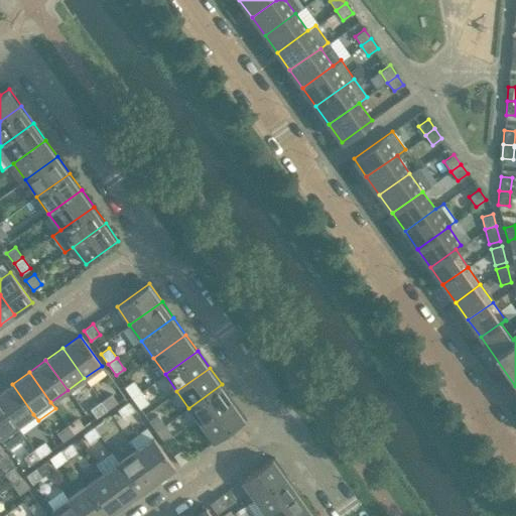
[(141,392),(133,381),(125,387),(132,398),(141,392)]
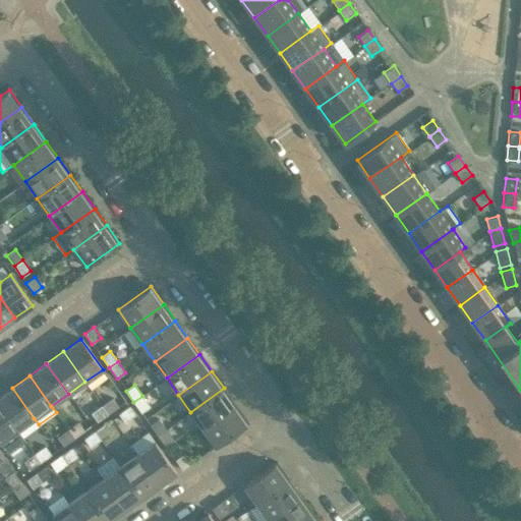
[(34,418),(12,388),(0,396),(0,405),(17,429),(34,418)]
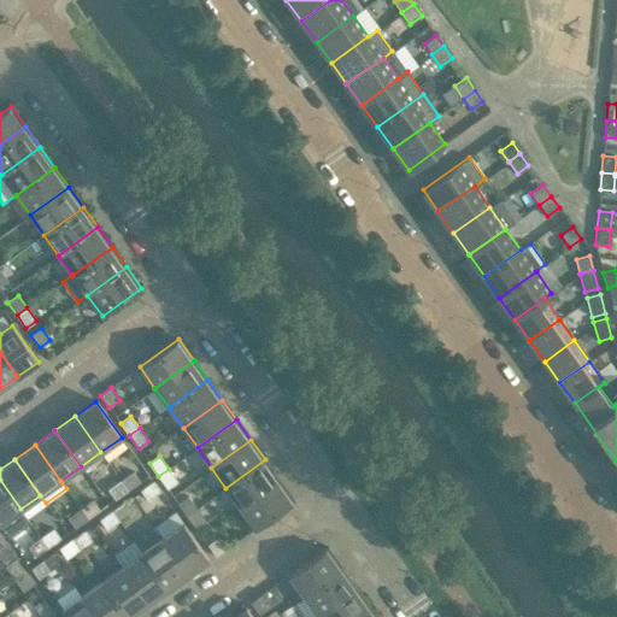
[(240,507),(280,480),(265,459),(225,488),(240,507)]
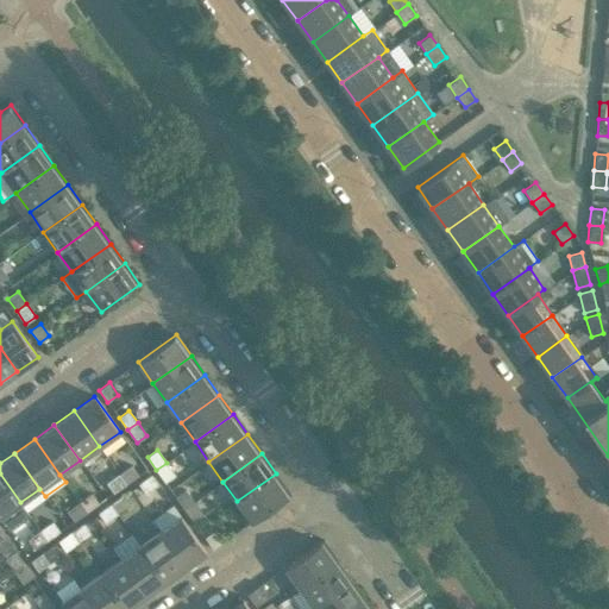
[(175,475),(167,463),(156,470),(164,482),(175,475)]
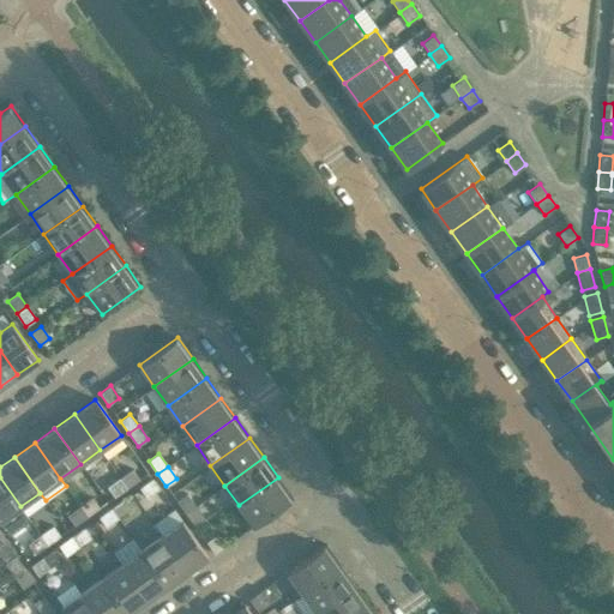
[(139,479),(132,469),(120,477),(127,488),(139,479)]
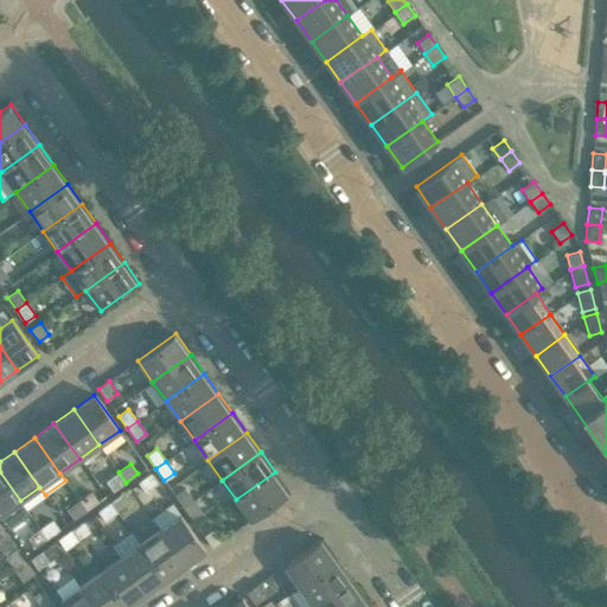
[(0,515),(20,500),(0,472),(0,515)]
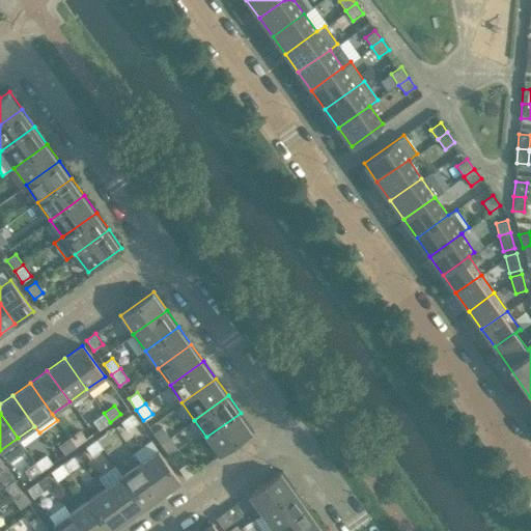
[(110,422),(104,413),(92,421),(99,429),(110,422)]
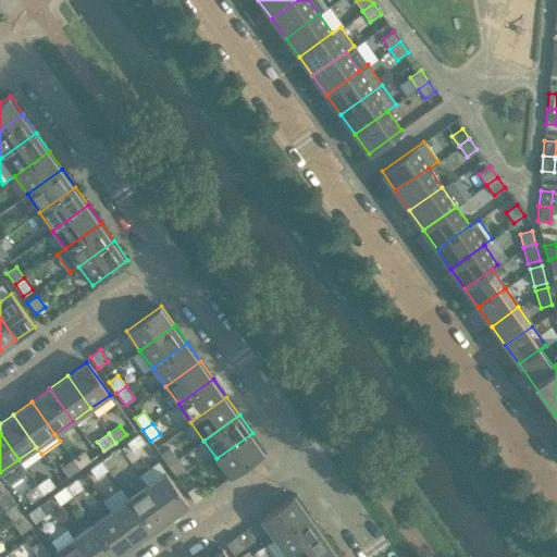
[(231,478),(265,453),(252,433),(217,458),(231,478)]
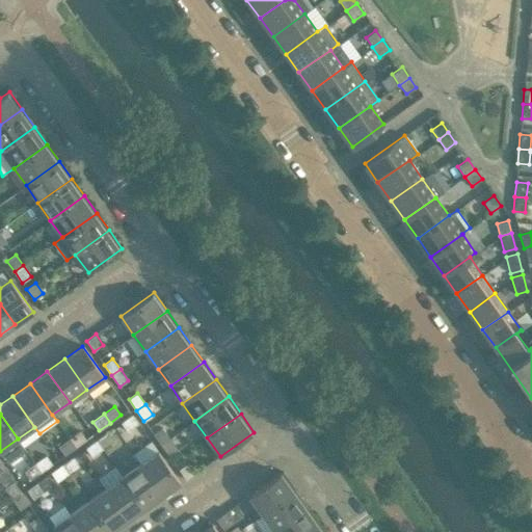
[(138,424),(132,415),(121,422),(127,431),(138,424)]
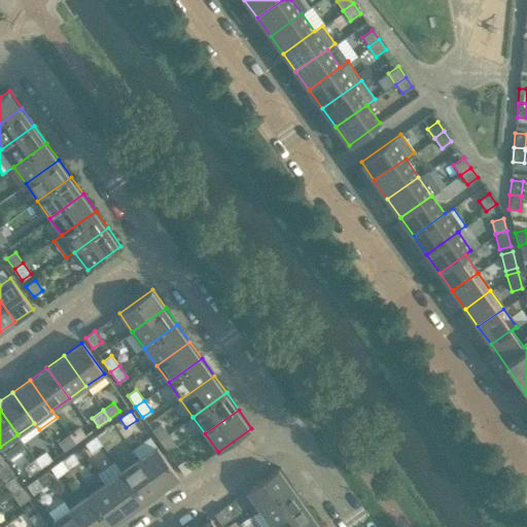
[(168,434),(161,423),(151,429),(160,441),(168,434)]
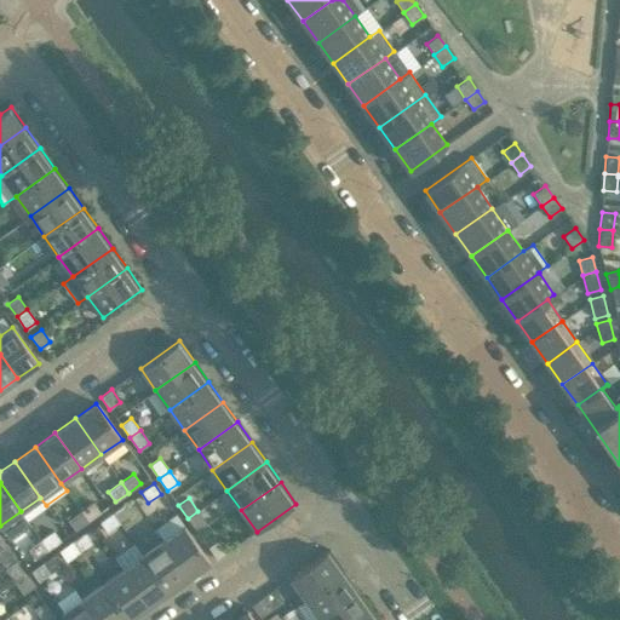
[(101,512),(93,503),(81,511),(89,521),(101,512)]
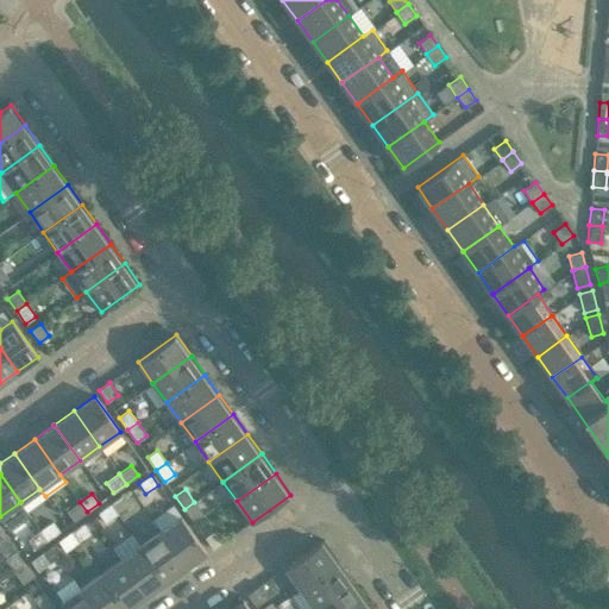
[(130,504),(123,495),(111,503),(118,514),(130,504)]
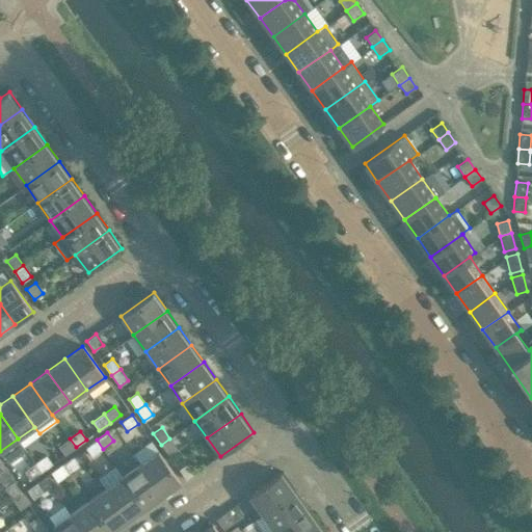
[(76,447),(70,439),(58,446),(64,455),(76,447)]
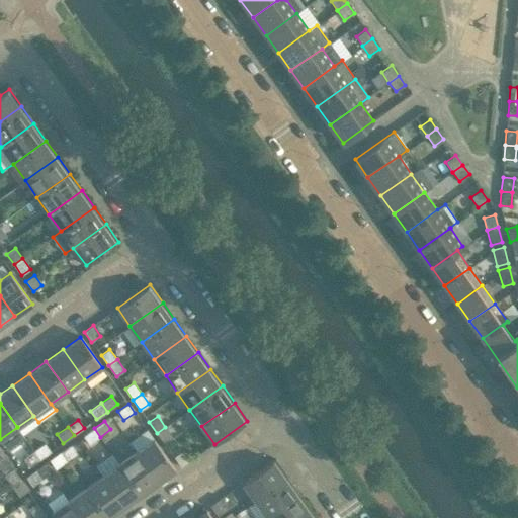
[(173,437),(165,427),(157,433),(164,443),(173,437)]
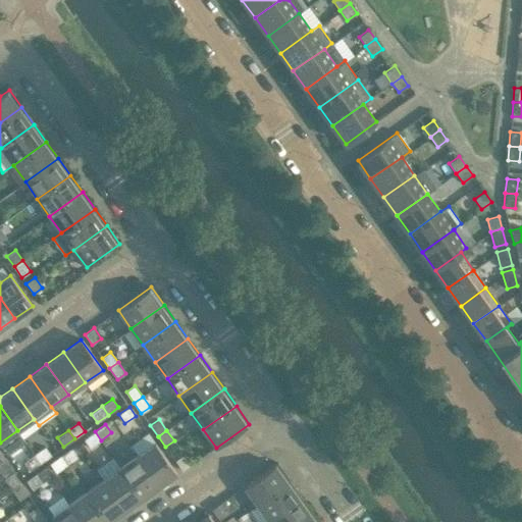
[(101,440),(95,431),(84,439),(90,448),(101,440)]
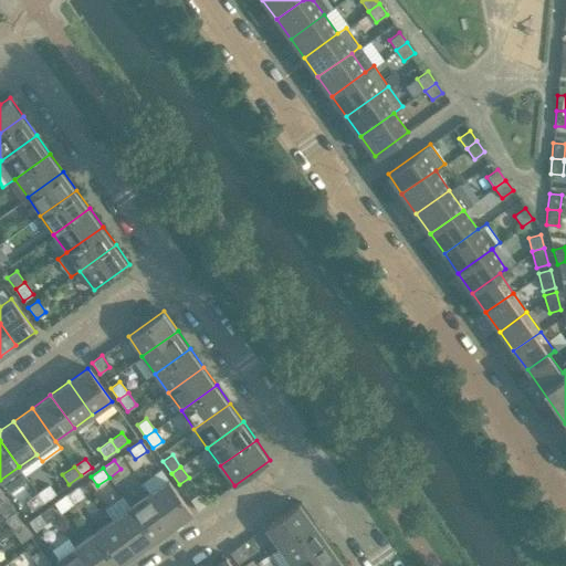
[(191,513),(168,480),(148,493),(173,526),(191,513)]
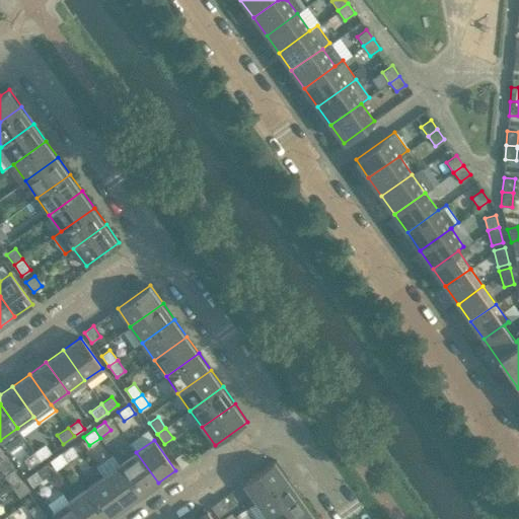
[(51,453),(45,444),(33,452),(41,460),(51,453)]
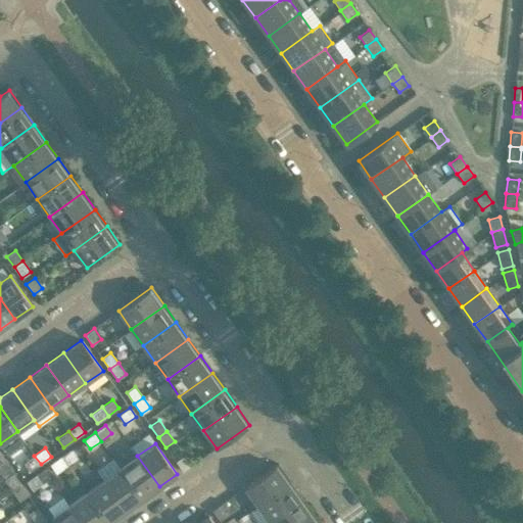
[(78,458),(72,449),(61,457),(67,466),(78,458)]
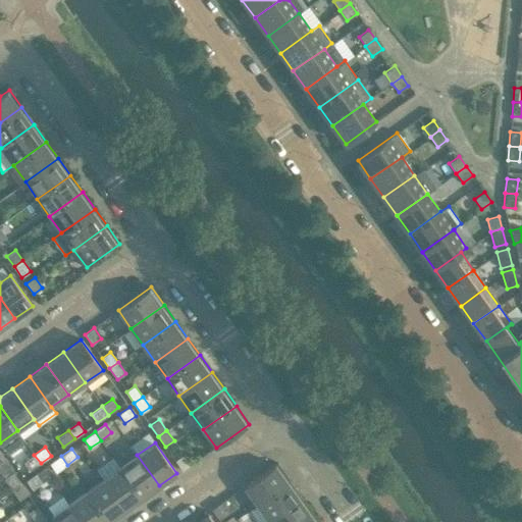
[(41,463),(34,455),(23,462),(30,470),(41,463)]
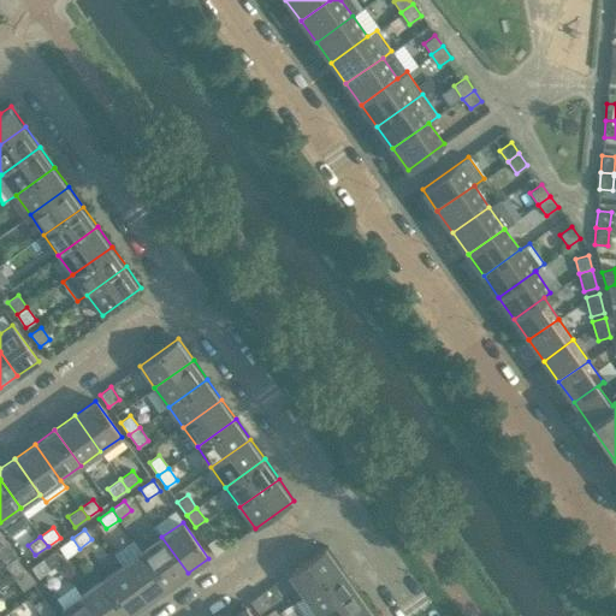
[(188,573),(161,537),(142,551),(167,587),(188,573)]
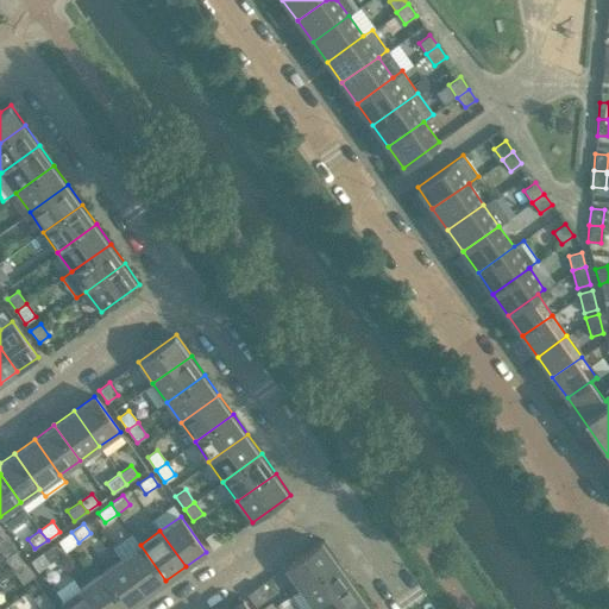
[(223,542),(214,531),(205,538),(213,550),(223,542)]
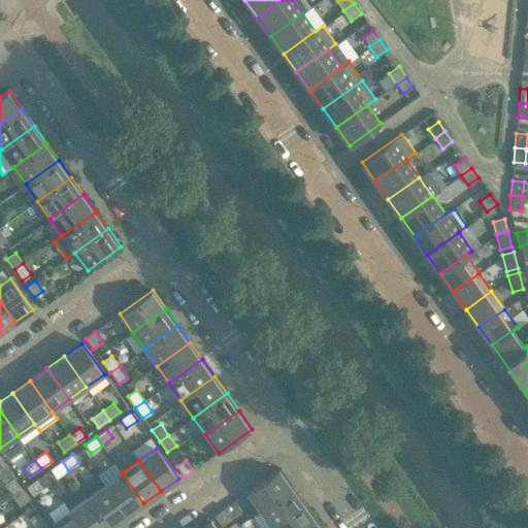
[(68,470),(62,461),(51,469),(57,477),(68,470)]
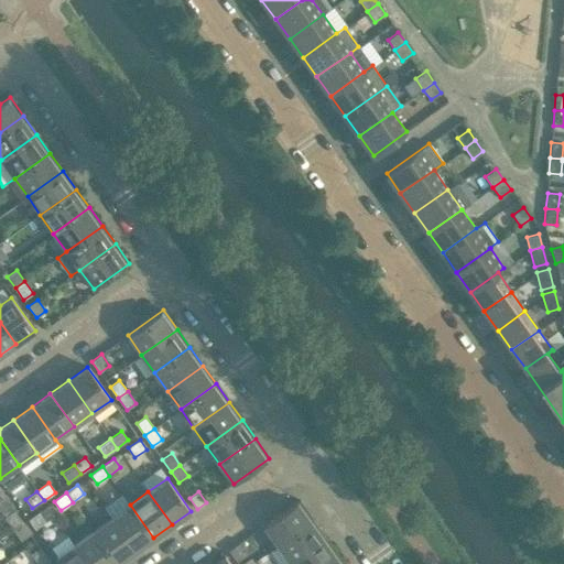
[(278,544),(313,519),(300,500),(263,525),(278,544)]
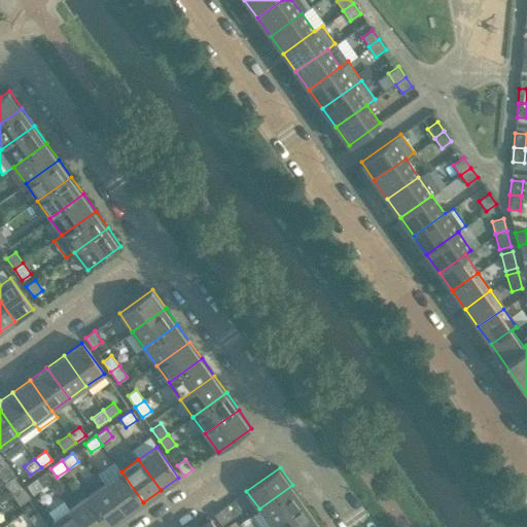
[(143,502),(121,471),(104,484),(126,515),(143,502)]
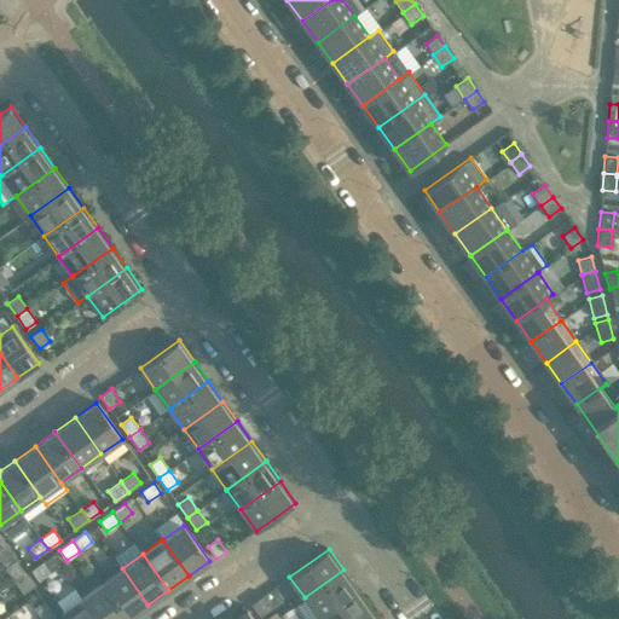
[(24,573),(16,560),(5,568),(15,580),(24,573)]
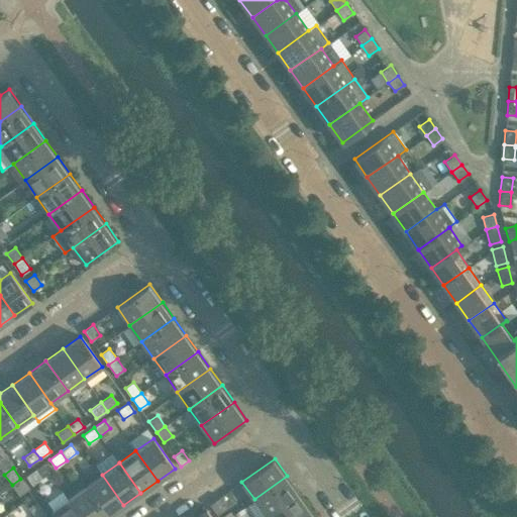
[(42,477),(36,469),(26,476),(32,485),(42,477)]
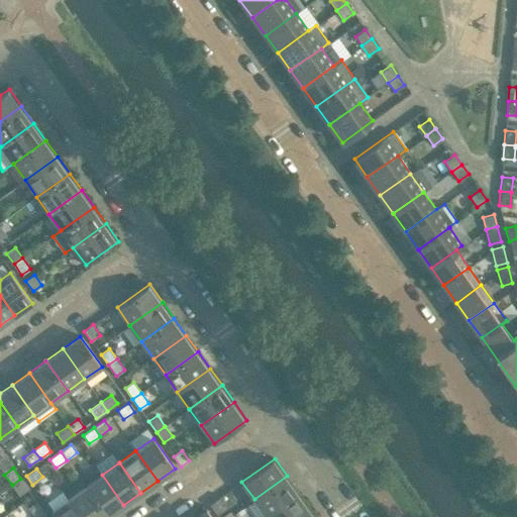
[(123,505),(102,475),(86,487),(107,516),(123,505)]
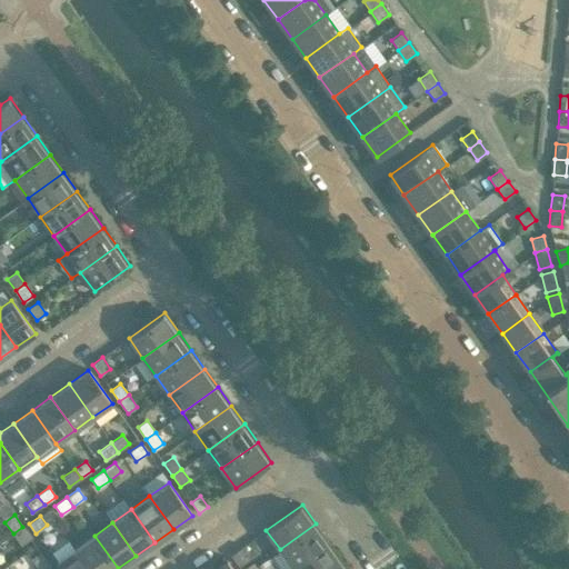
[(293,568),(329,542),(316,523),(280,549),(293,568)]
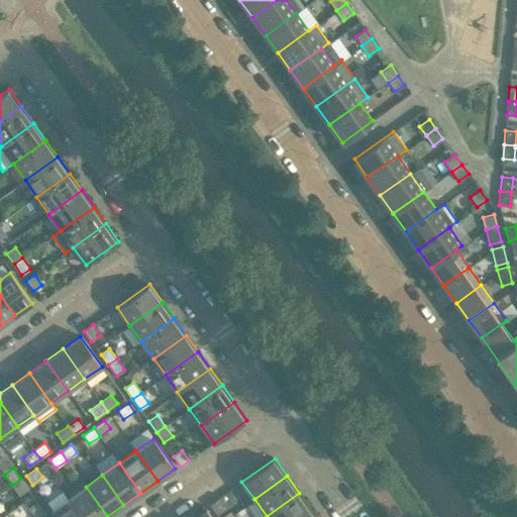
[(27,489),(20,479),(12,485),(19,495),(27,489)]
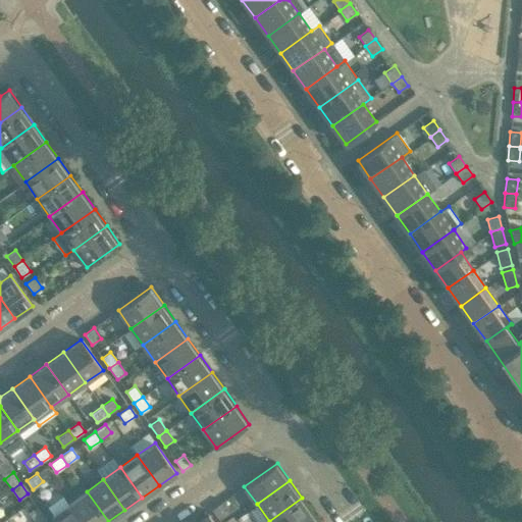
[(107,521),(108,521),(87,491),(69,504),(82,521),(107,521)]
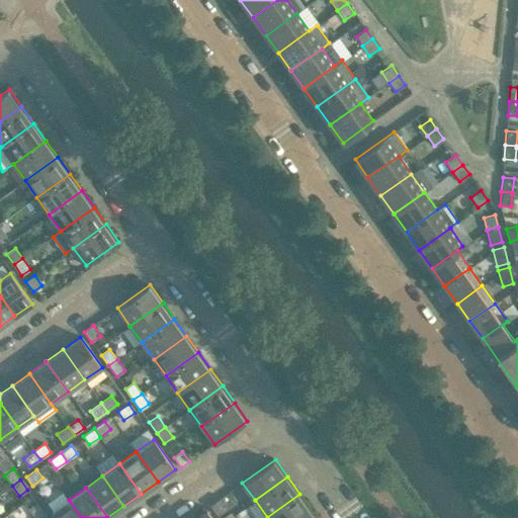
[(267,517),(300,517),(312,510),(299,494),(267,517)]
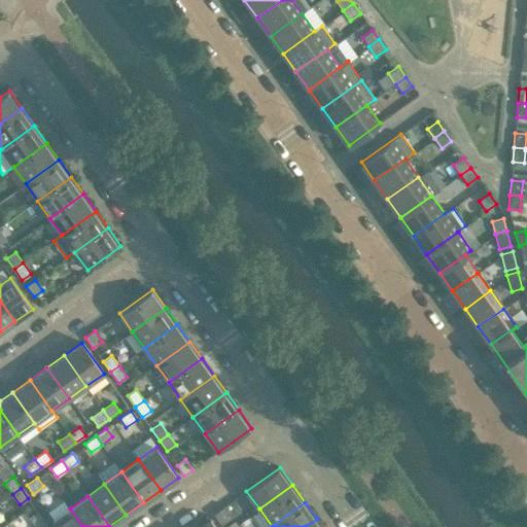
[(221,525),(233,517),(225,506),(214,515),(221,525)]
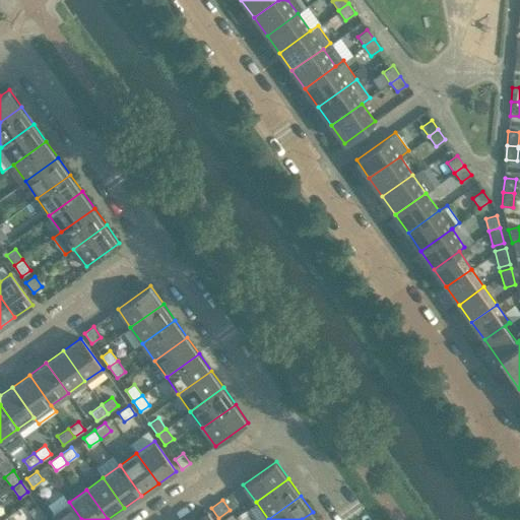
[(81,519),(69,502),(52,514),(55,519),(81,519)]
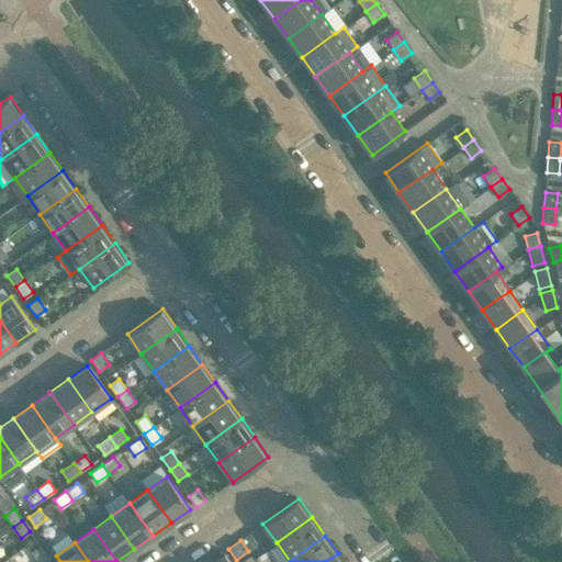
[(40,561),(48,557),(40,546),(31,552),(37,561),(40,561)]
